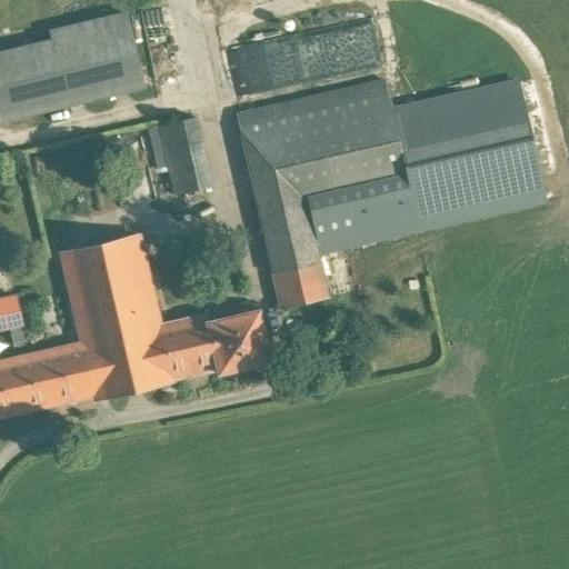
[(0,53),(0,117),(143,83),(126,12),(47,32),(49,41),(0,53)]
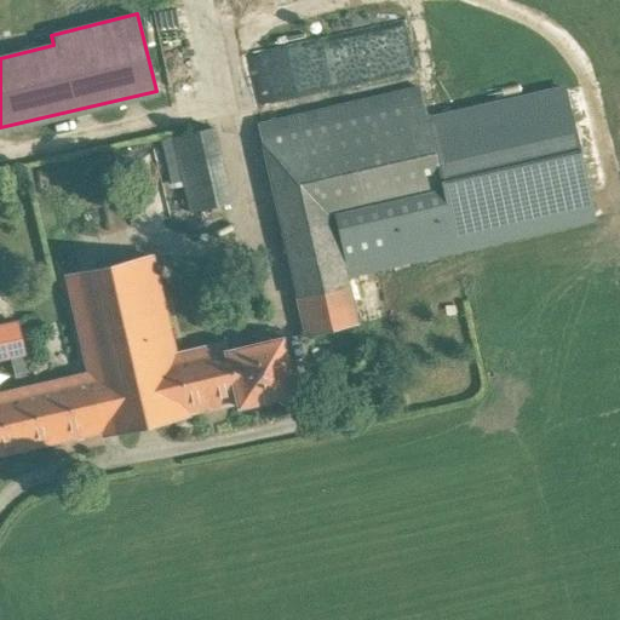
[(285,50),(231,63),(242,105),(310,87),(305,69),(300,70),(296,55),(286,57),(285,50)]
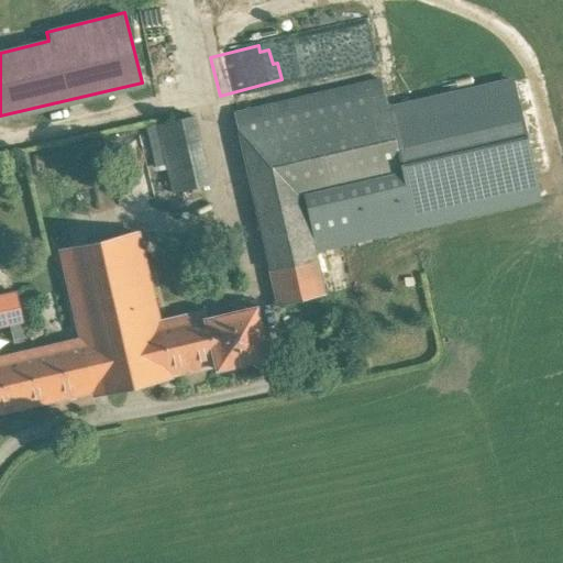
[(562,102),(394,141),(381,79),(234,113),(277,305),(324,294),(309,225),(407,203),(409,213),(335,229),(339,246),(333,247),(339,269),(343,268),(348,286),(421,271),(422,275),(562,244),(562,102)]
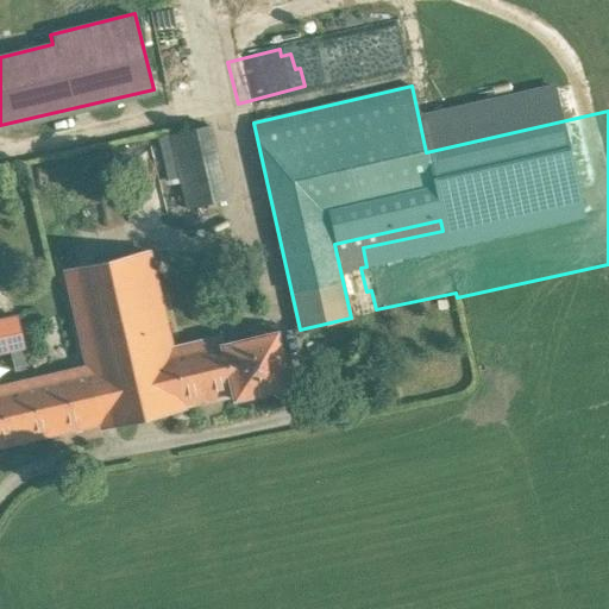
[(182,181),(187,207),(233,200),(221,124),(161,133),(169,183),(182,181)]
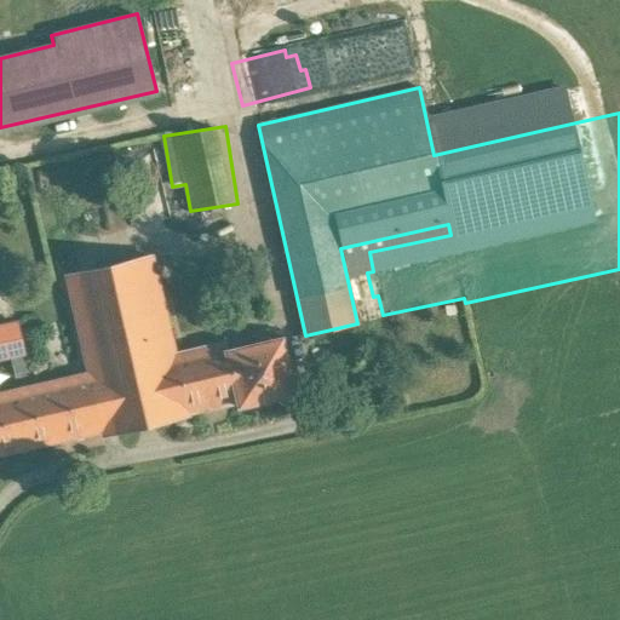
[(89,373),(99,423),(102,434),(237,402),(239,407),(294,394),(281,339),(227,351),(225,342),(176,354),(153,257),(65,277),(89,373)]
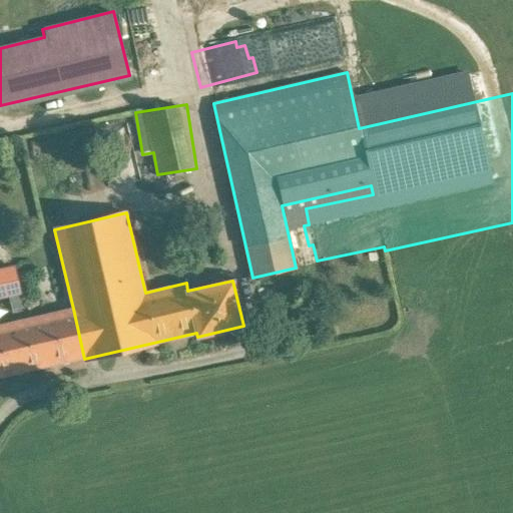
[(0,270),(0,297),(20,293),(14,267),(0,270)]
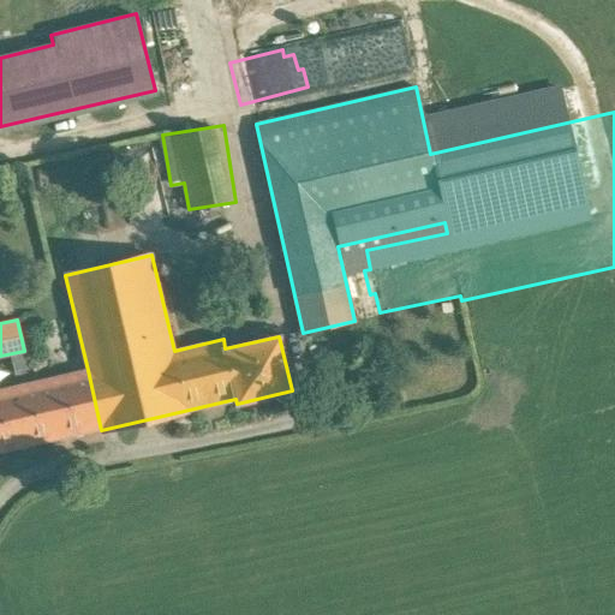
[(99,419),(88,370),(0,389),(0,451),(52,440),(49,431),(99,419)]
